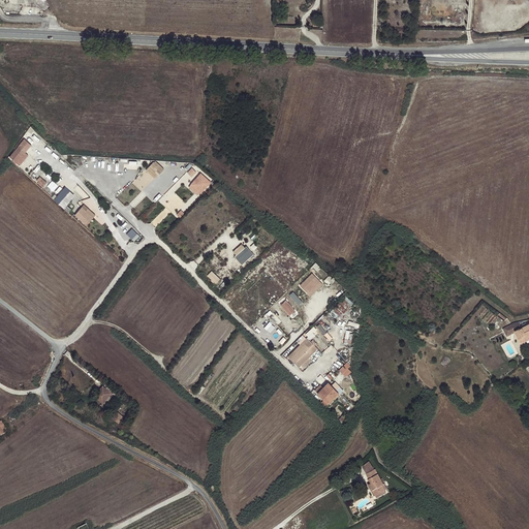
[(22,138),(17,146),(25,152),(30,145),(22,138)]
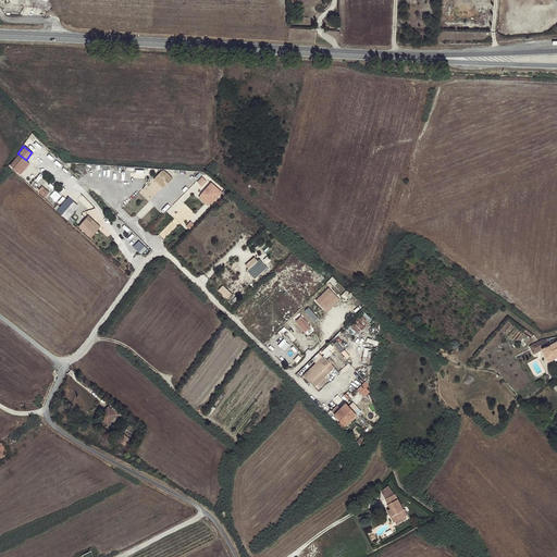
[(8,165),(19,175),(29,162),(26,160),(17,153),(8,165)]
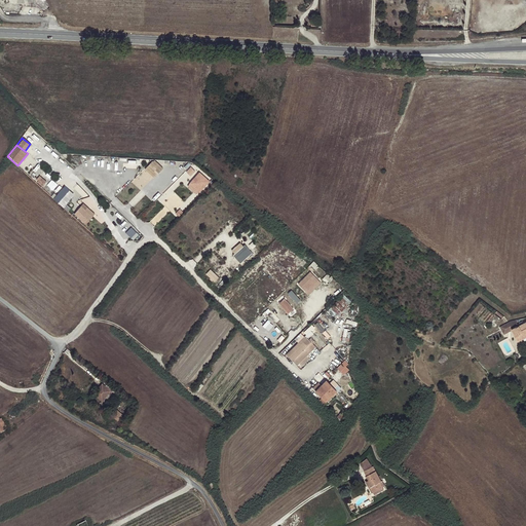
[(153,177),(162,168),(154,159),(145,168),(153,177)]
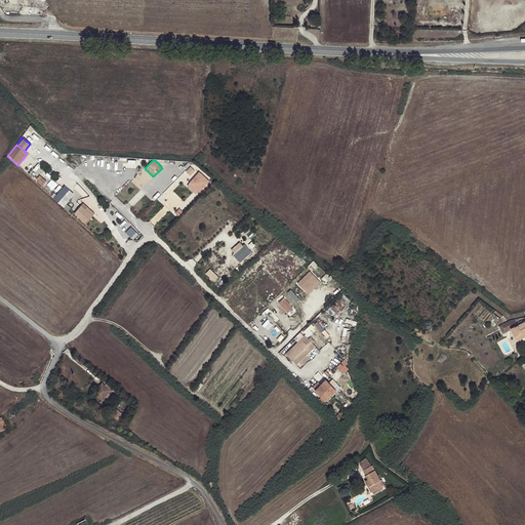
[(196,170),(191,166),(187,171),(191,175),(196,170)]
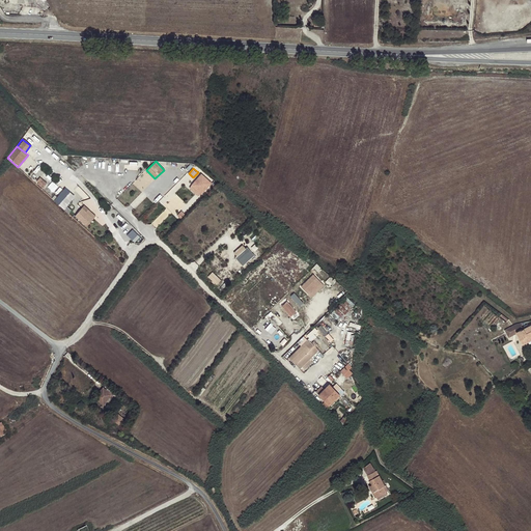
[(202,194),(212,183),(202,174),(193,186),(202,194)]
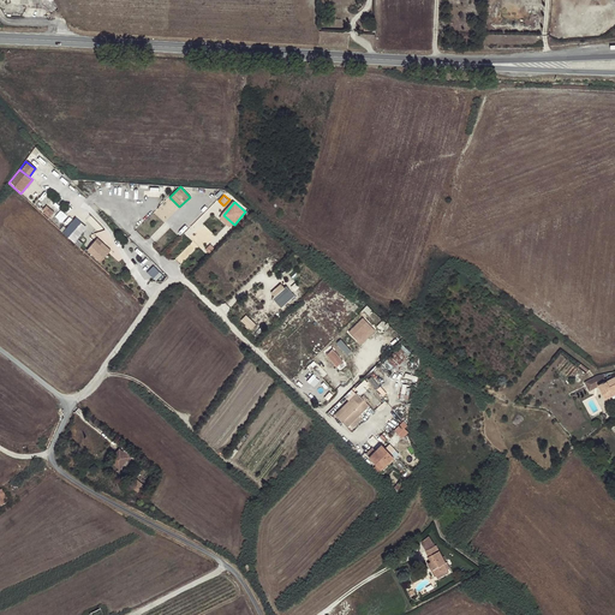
[(48,216),(52,212),(45,204),(42,208),(41,209),(43,210),(42,212),(48,216)]
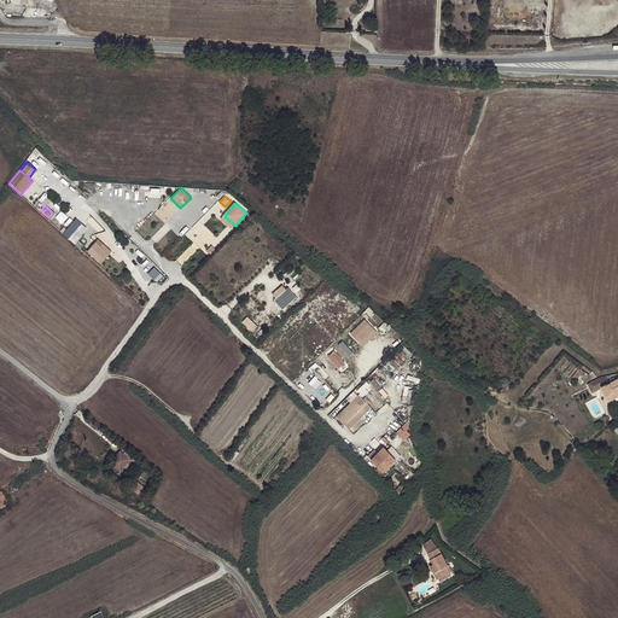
[(233,228),(235,226),(225,216),(222,220),(233,228)]
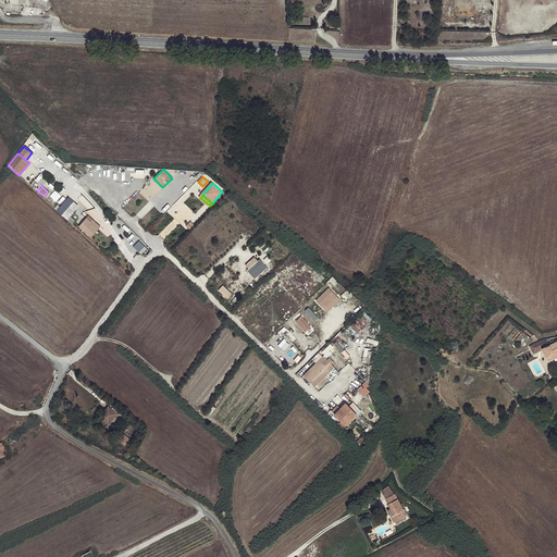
[(58,210),(62,213),(71,203),(66,200),(58,210)]
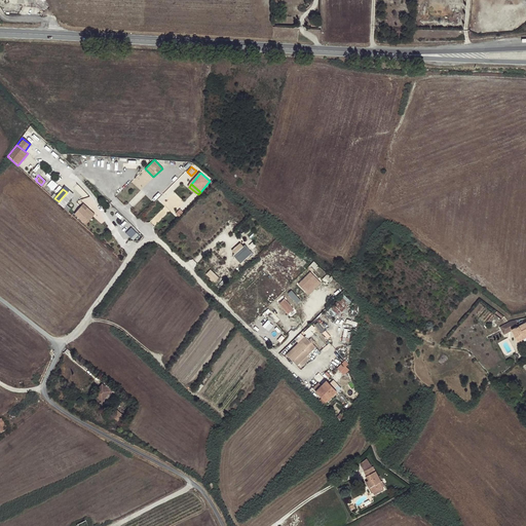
[(81,202),(79,205),(91,216),(94,213),(81,202)]
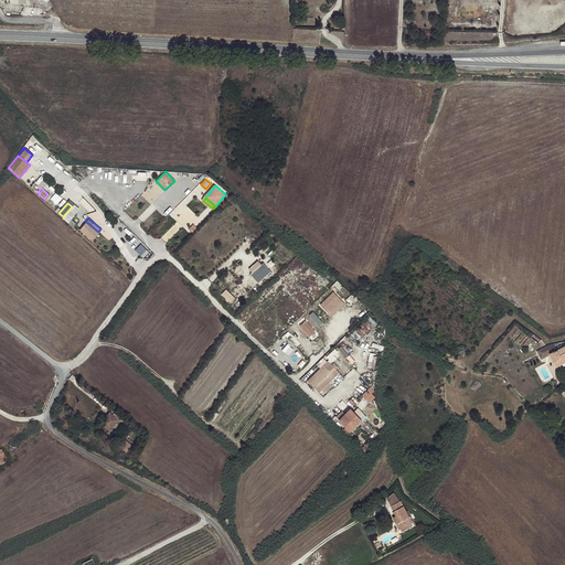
[(78,228),(91,240),(98,232),(85,221),(78,228)]
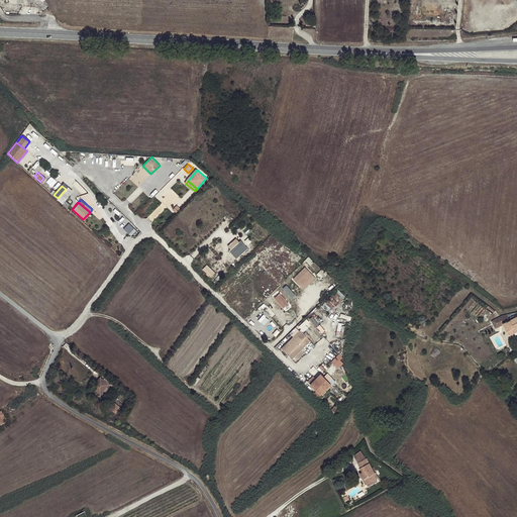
[(131,235),(136,230),(129,223),(124,228),(131,235)]
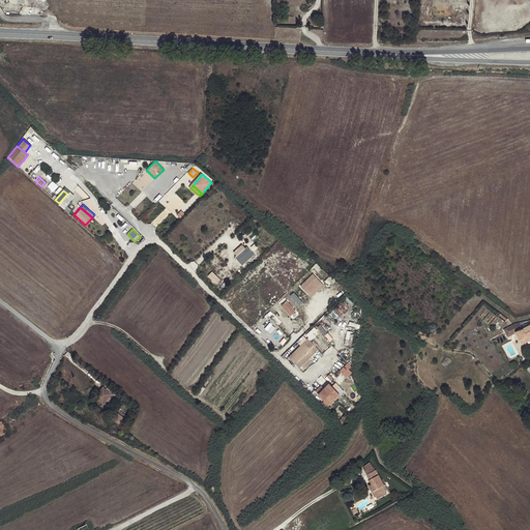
[(255,254),(247,245),(245,247),(242,244),(234,252),(237,255),(235,257),(242,264),(255,254)]
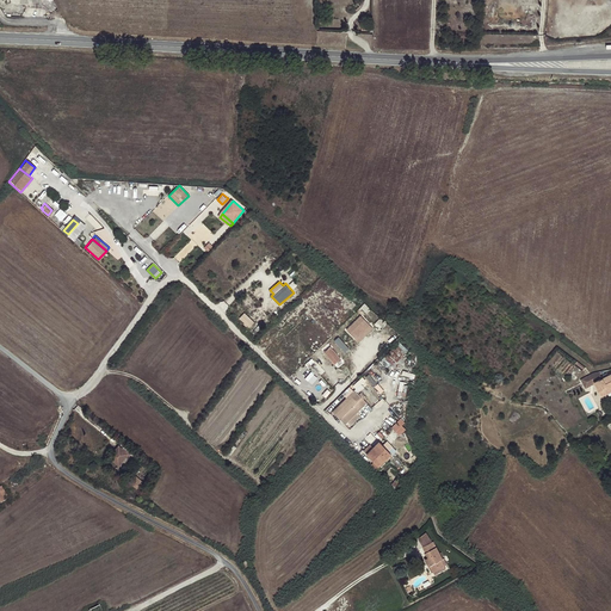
[(250,327),(255,321),(245,313),(239,319),(250,327)]
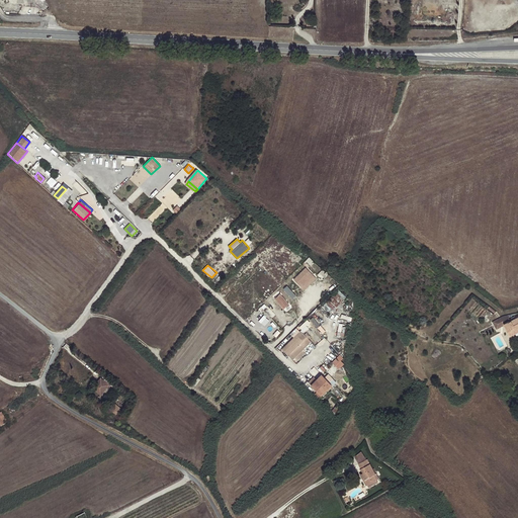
[(306,269),(294,280),(305,290),(316,279),(306,269)]
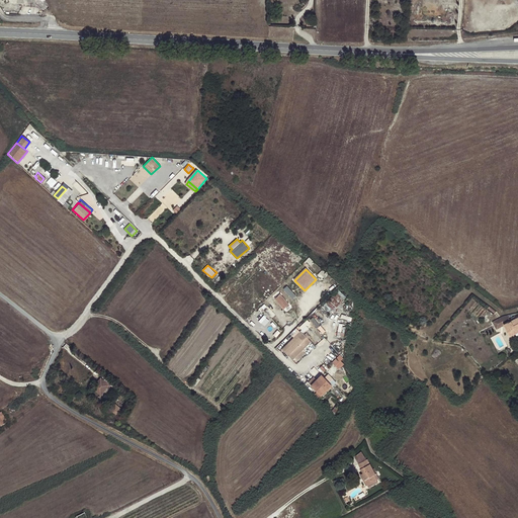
[(338,290),(321,309),(328,315),(330,313),(331,313),(345,297),(338,290)]
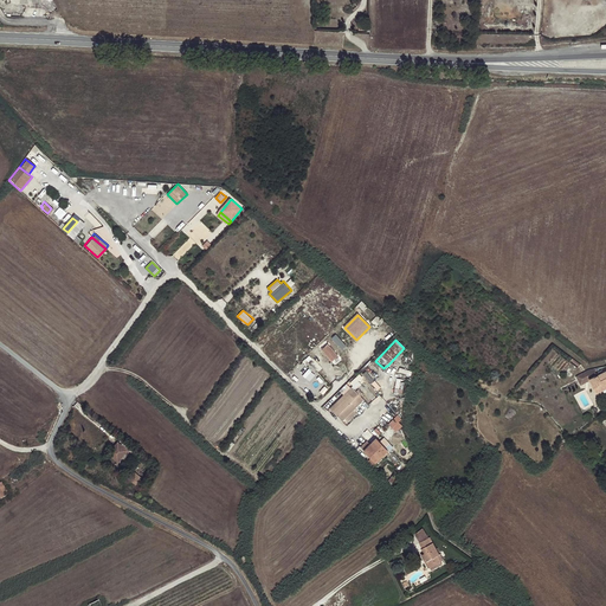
[(328,345),(322,349),(333,361),(337,358),(328,345)]
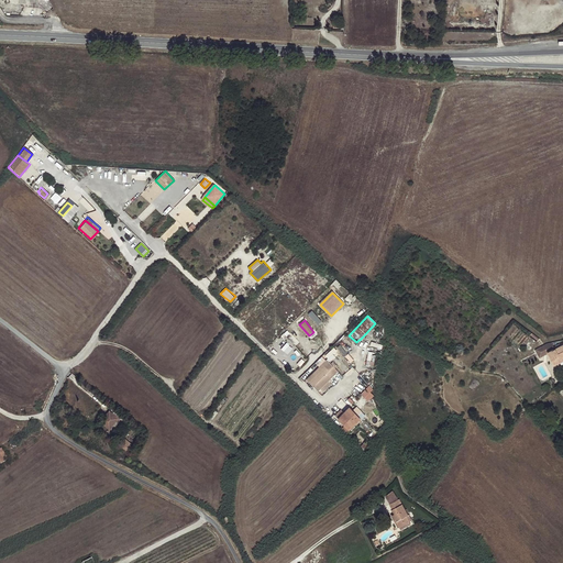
[(548,352),(554,364),(562,359),(562,344),(553,350),(548,352)]
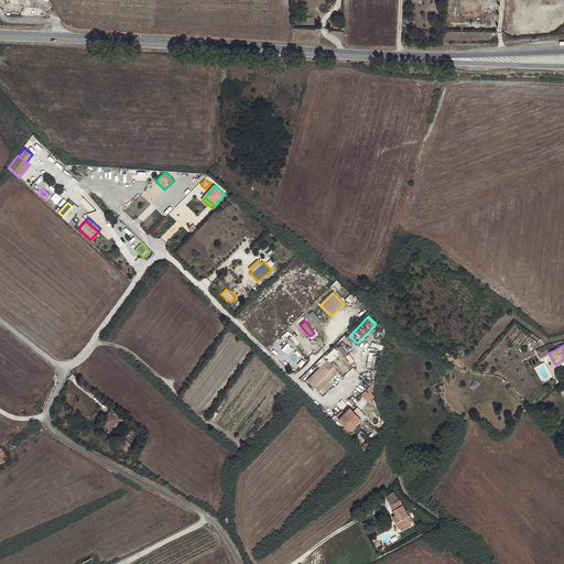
[(339,348),(337,350),(345,359),(347,356),(339,348)]
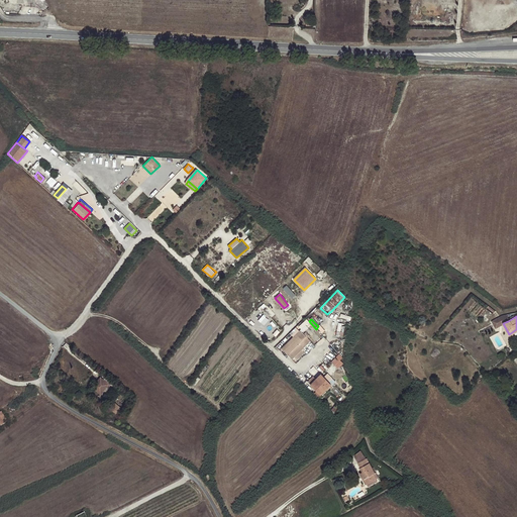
[(300,329),(281,347),(292,359),(294,357),(297,360),(308,349),(305,346),(311,341),(300,329)]
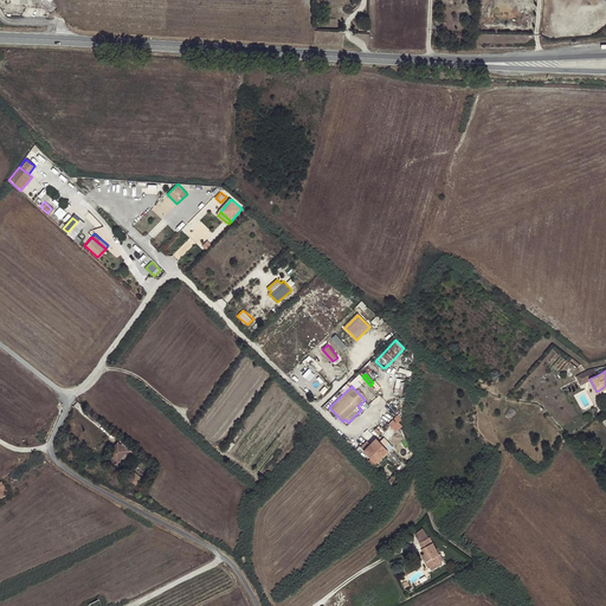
[(398,416),(388,424),(397,432),(403,426),(399,423),(401,419),(398,416)]
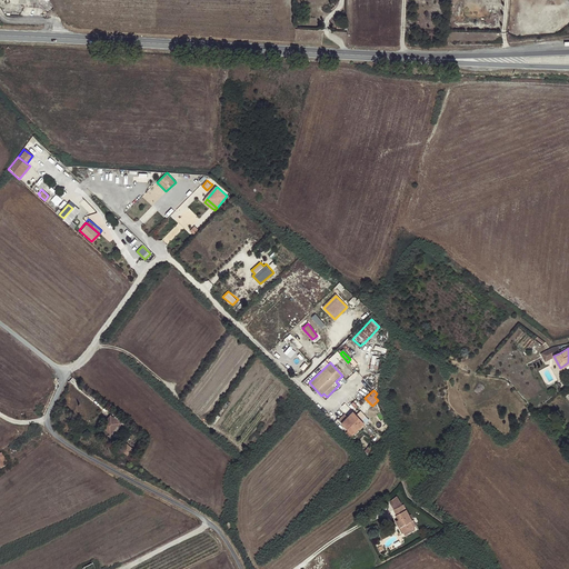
[(360,410),(357,415),(366,422),(369,419),(360,410)]
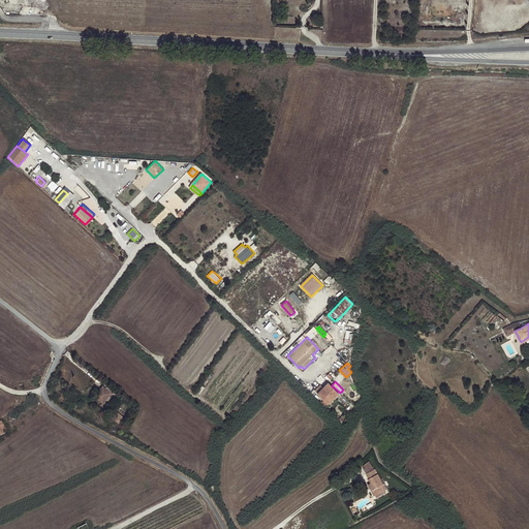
[(320,403),(327,409),(330,406),(328,404),(338,393),(333,387),(331,390),(328,385),(324,390),(322,387),(320,385),(314,391),(323,400),(320,403)]
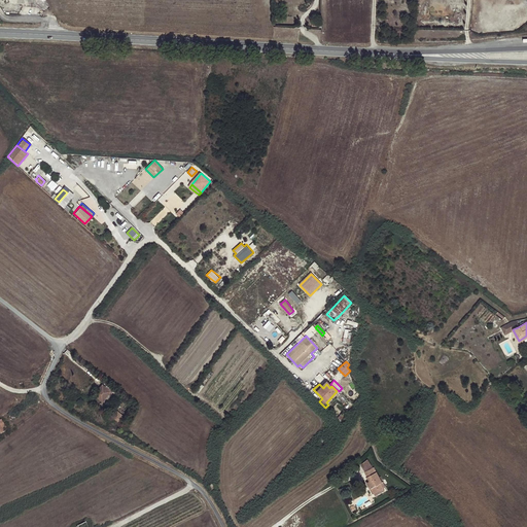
[(103,401),(111,392),(103,386),(95,395),(103,401)]
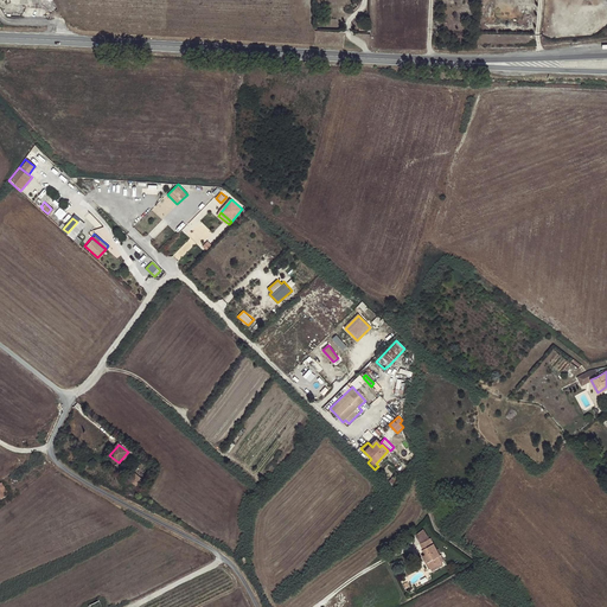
[(128,480),(136,486),(141,480),(133,474),(128,480)]
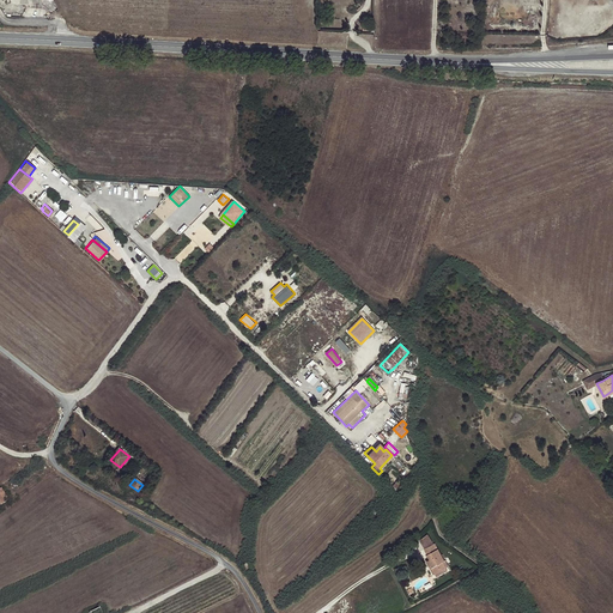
[(443,562),(444,560),(435,544),(424,550),(430,559),(426,562),(429,568),(431,566),(435,574),(445,568),(443,562)]
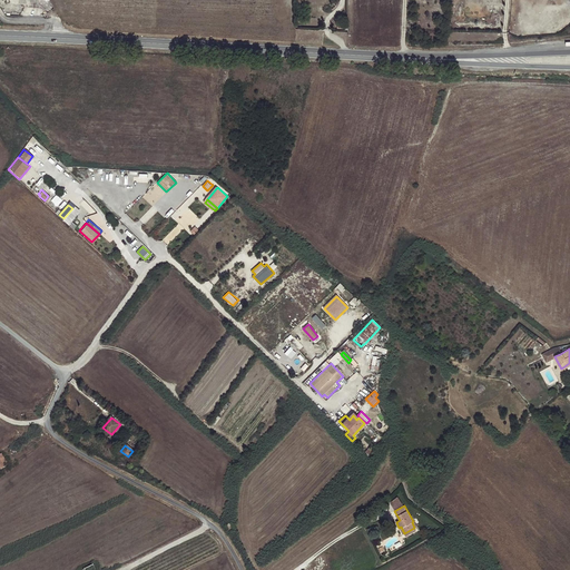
[(231,522),(225,526),(228,531),(235,528),(231,522)]
